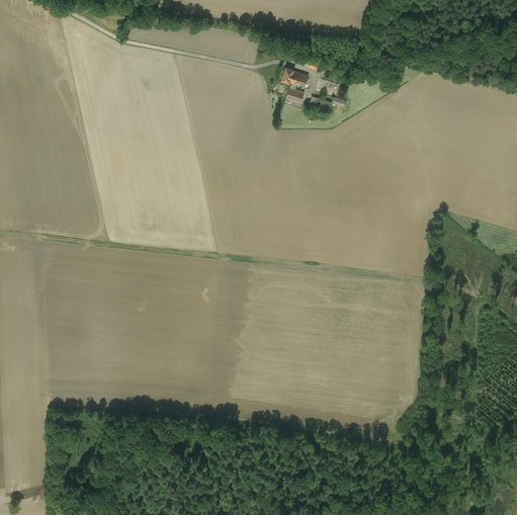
[(335,62),(326,57),(324,61),(333,65),(335,62)]
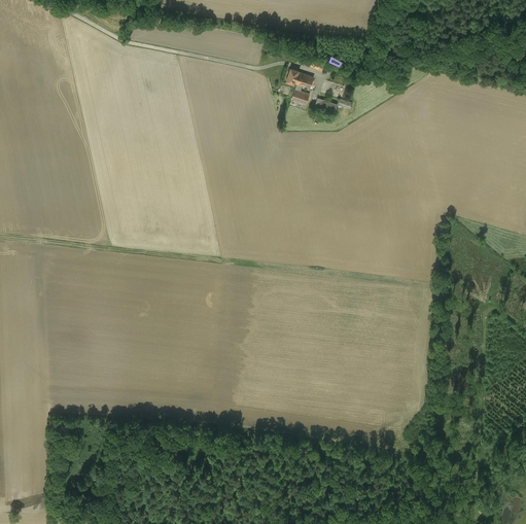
[(300,67),(291,65),(287,78),(295,80),(295,79),(300,68),(300,67)]
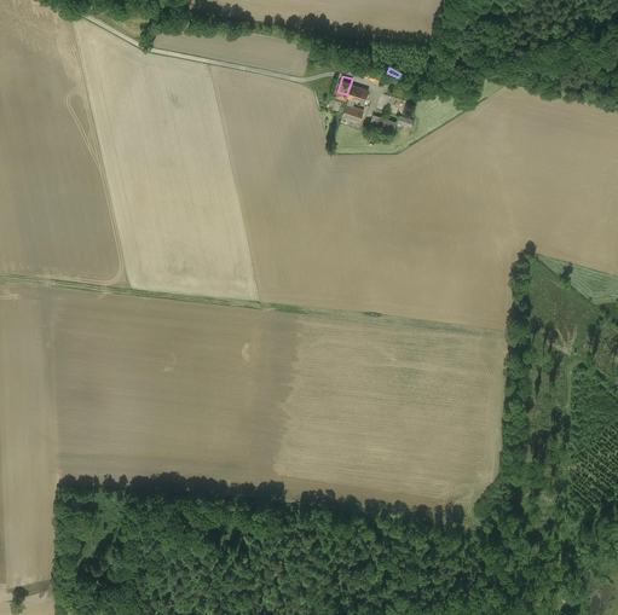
[(369,86),(352,80),(347,93),(350,94),(347,103),(353,104),(356,97),(365,99),(369,86)]
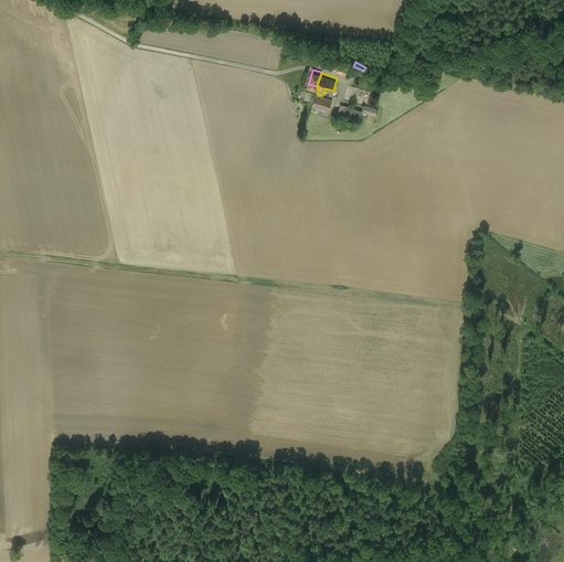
[(317,94),(317,93),(314,102),(330,107),(332,98),(322,95),(317,94)]
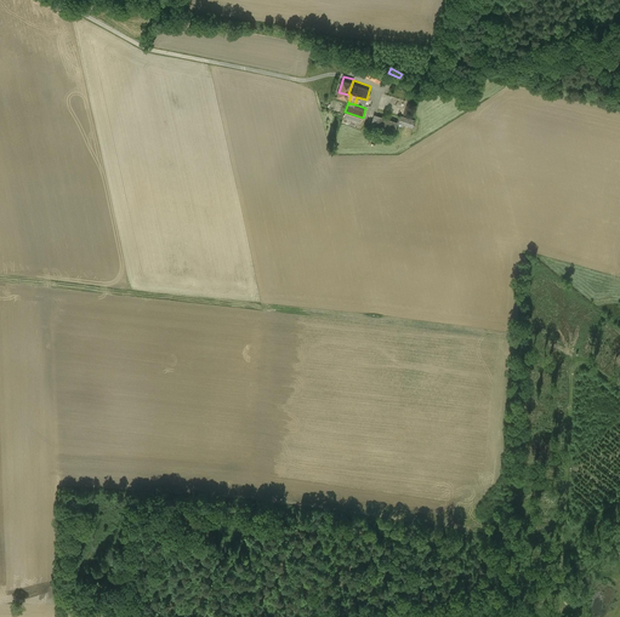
[(398,119),(375,112),(371,121),(396,129),(398,119)]
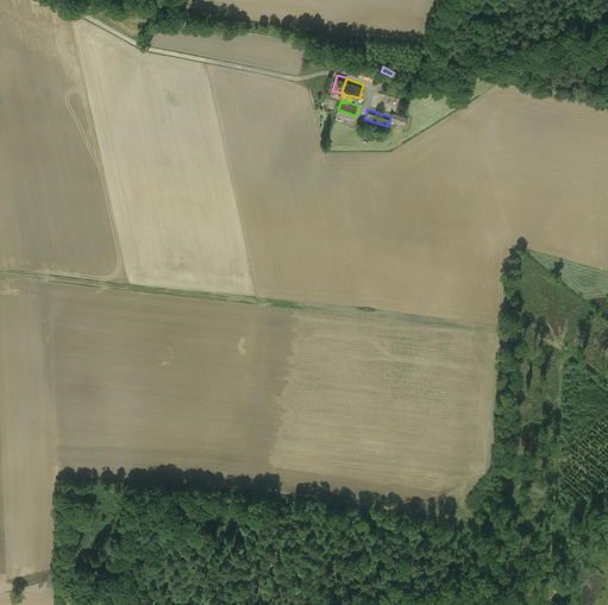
[(397,112),(394,111),(392,117),(406,121),(407,114),(397,112)]
